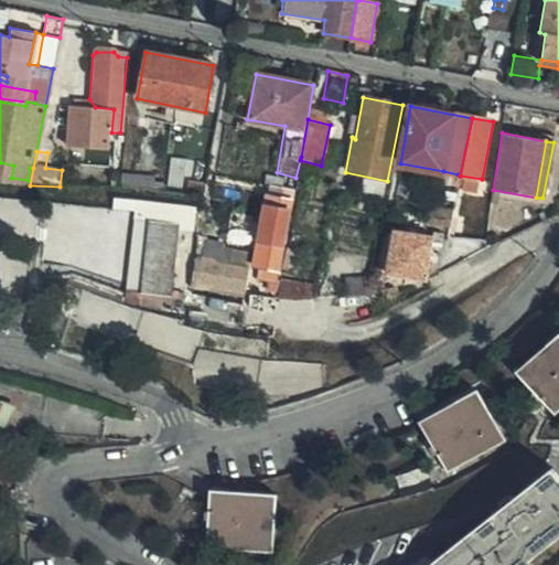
[(164,187),(181,189),(184,159),(169,158),(164,187)]
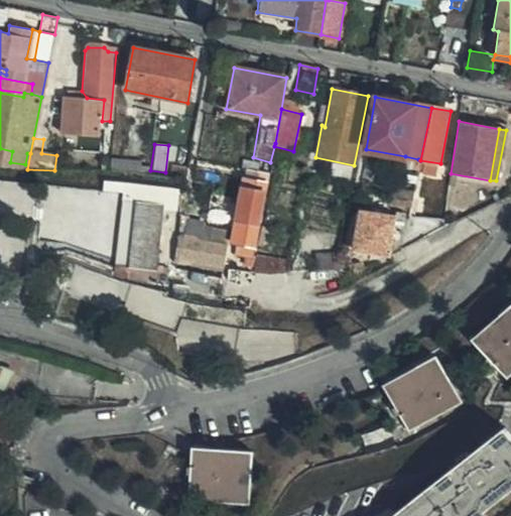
[(0,160),(10,162),(12,151),(0,148),(0,160)]
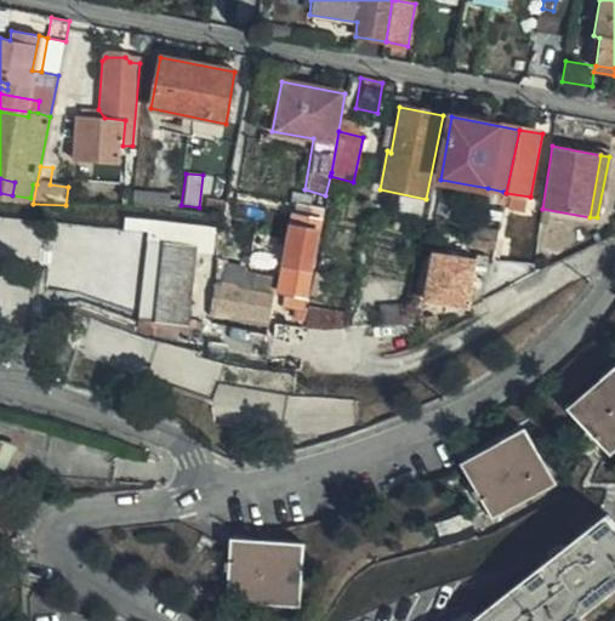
[(504,192),(488,188),(484,203),(500,205),(504,192)]
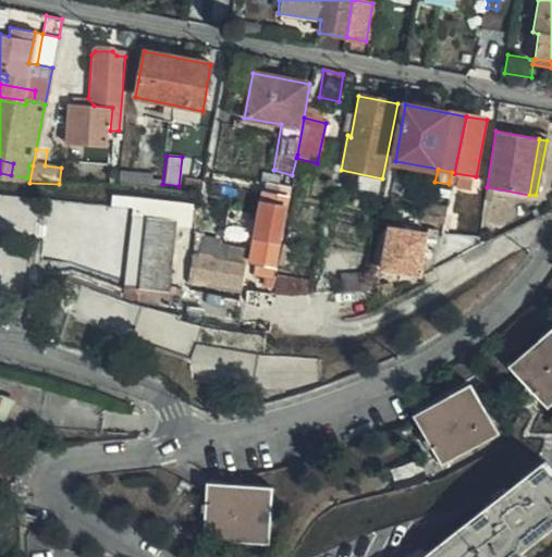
[(160,181),(118,176),(117,186),(118,186),(159,189),(160,181)]
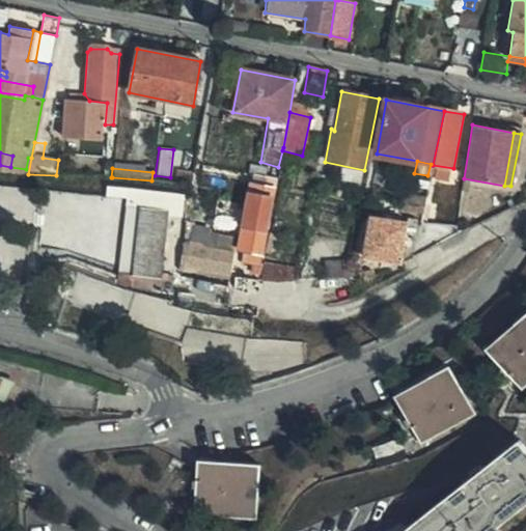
[(174,183),(191,185),(191,173),(174,170),(174,183)]
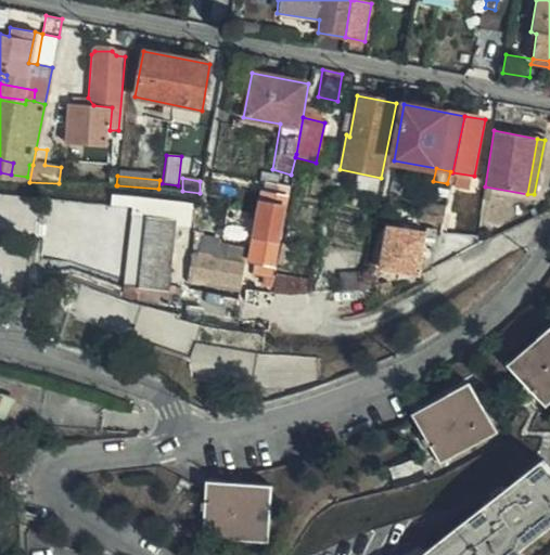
[(273,184),(264,183),(261,195),(271,197),(273,184)]
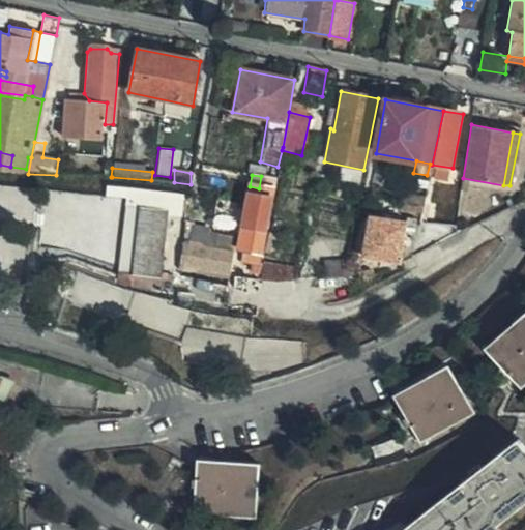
[(278,179),(261,176),(259,188),(250,186),(238,248),(243,249),(241,261),(262,265),(278,179)]
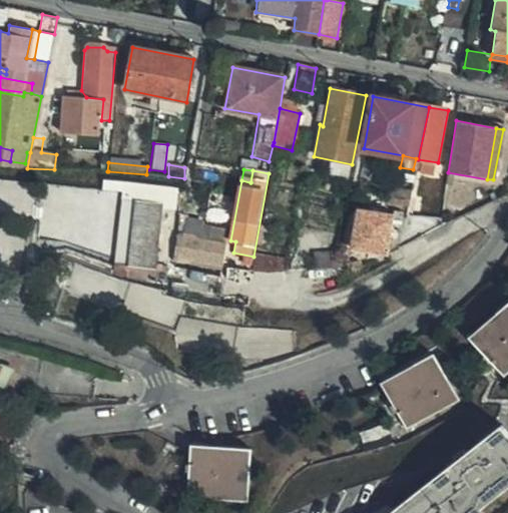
[(390,186),(389,197),(398,199),(409,200),(412,189),(390,186)]
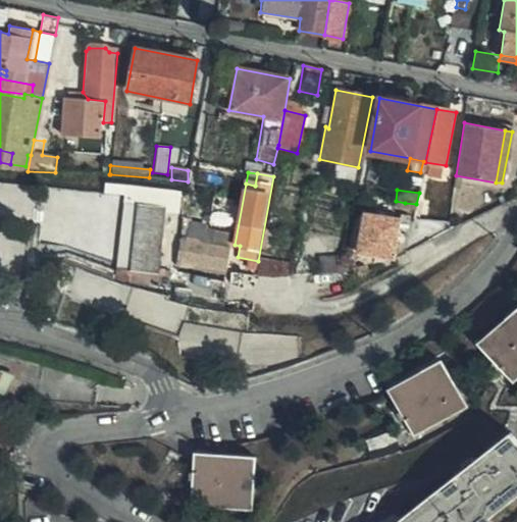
[(118,204),(110,269),(111,269),(126,271),(134,205),(118,204)]
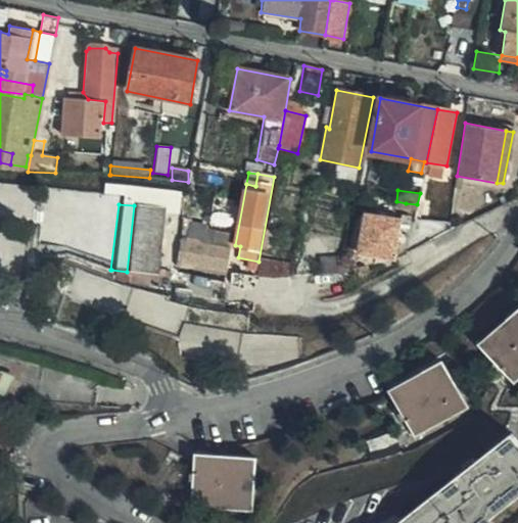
[(161,208),(134,205),(127,272),(153,276),(161,208)]
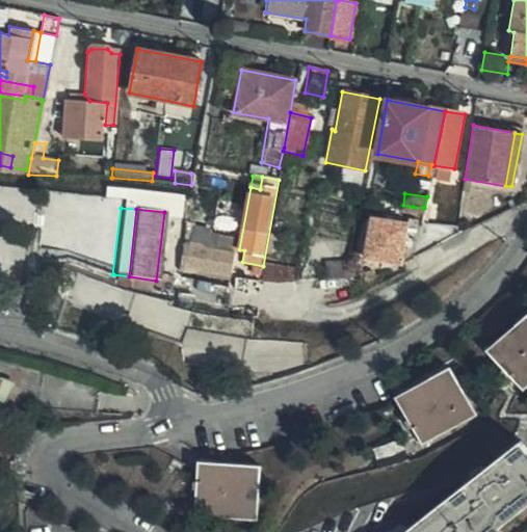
[(413,259),(420,225),(370,217),(364,258),(399,264),(413,259)]
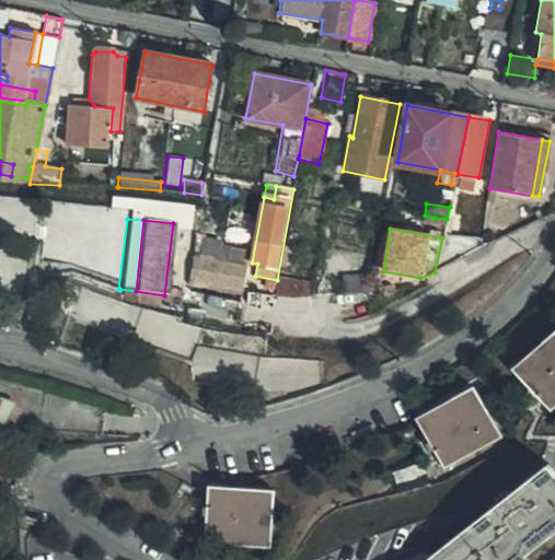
[(478,249),(481,238),(464,245),(459,238),(443,235),(442,237),(435,272),(478,249)]
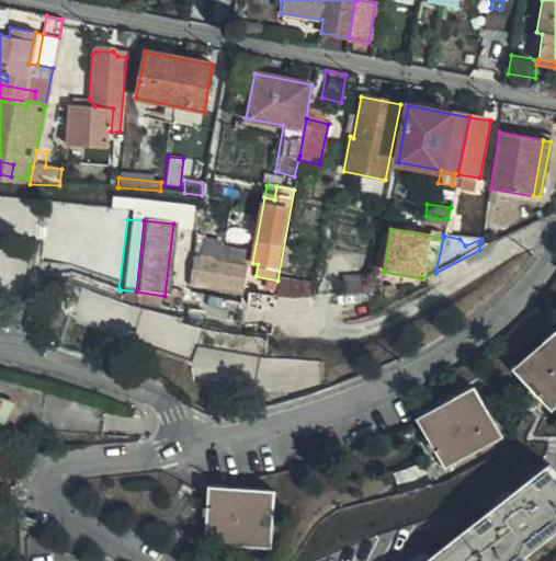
[(220,263),(223,247),(207,244),(208,240),(202,240),(194,283),(242,292),(247,266),(220,263)]
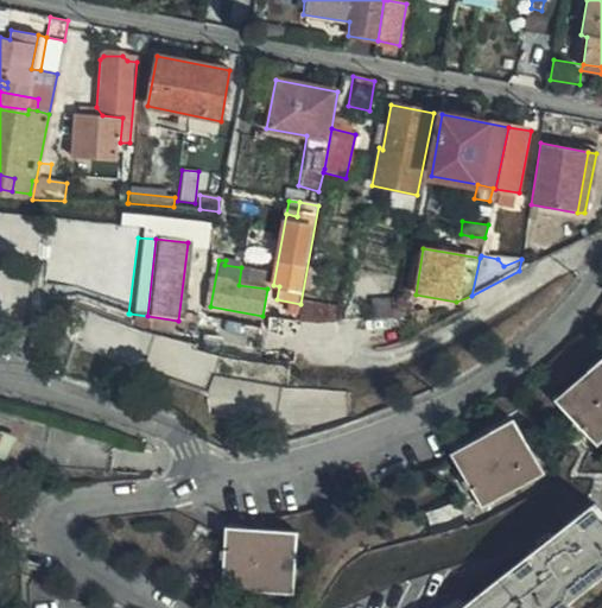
[(337,309),(301,304),(297,322),(314,325),(335,323),(337,309)]
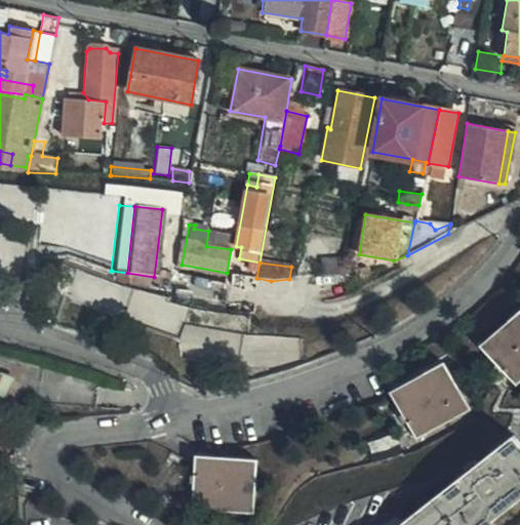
[(227,273),(182,265),(181,277),(225,286),(227,273)]
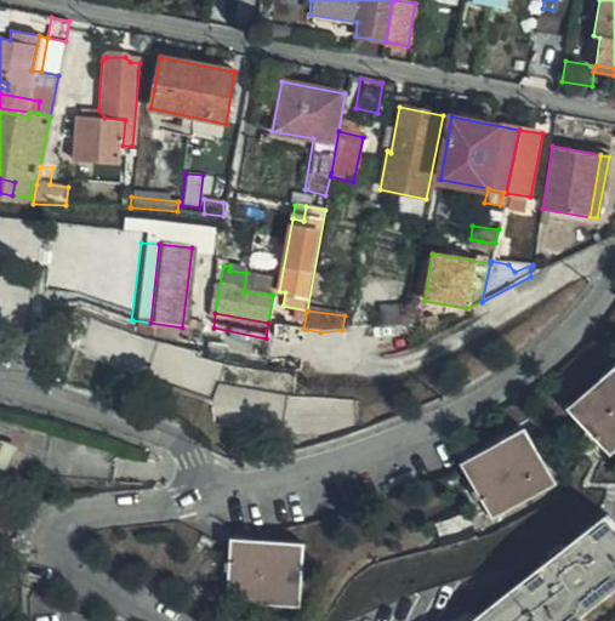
[(416,319),(417,326),(423,326),(436,320),(434,315),(416,319)]
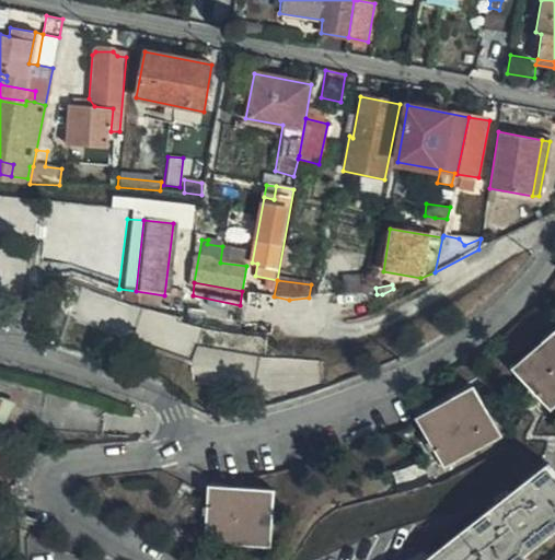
[(382,294),(377,294),(379,303),(395,299),(393,289),(382,294)]
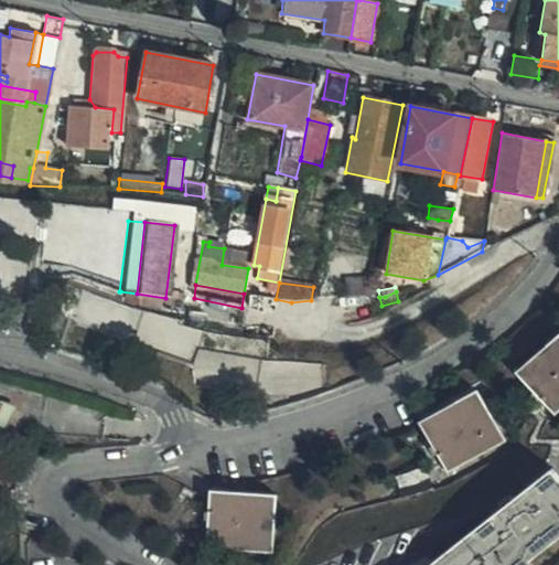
[(552,415),(558,408),(558,332),(514,371),(552,415)]
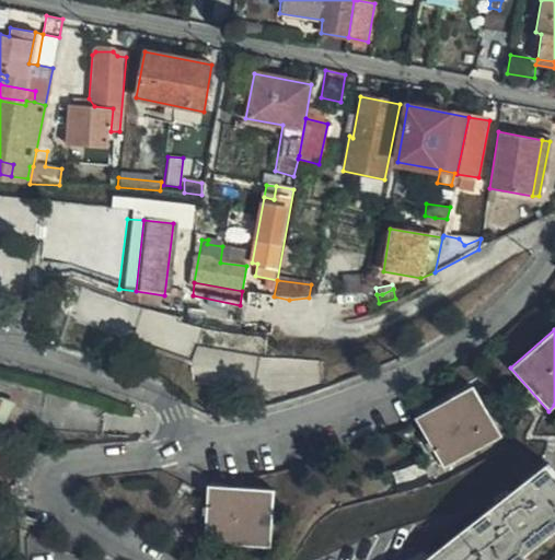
[(442,469),(499,436),(472,386),(414,418),(442,469)]
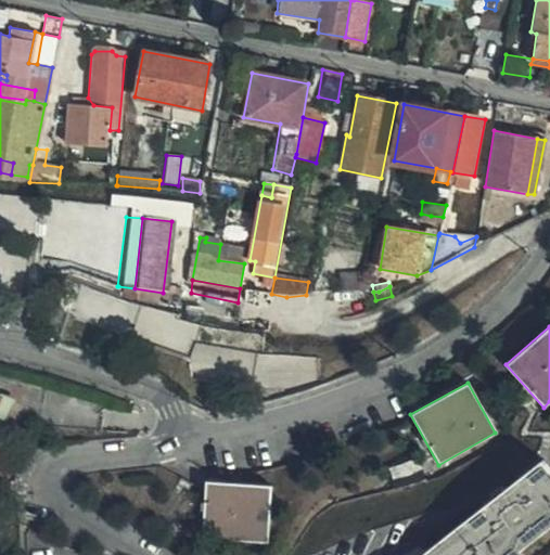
[(549,526),(549,468),(541,459),(419,554),(514,554),(520,552),(549,526)]
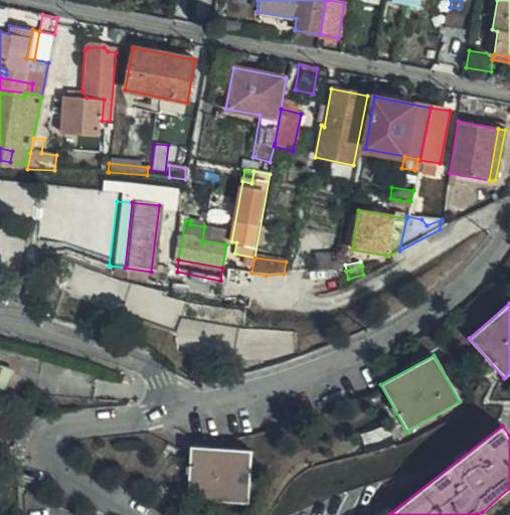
[(246,504),(249,451),(189,447),(186,500),(246,504)]
